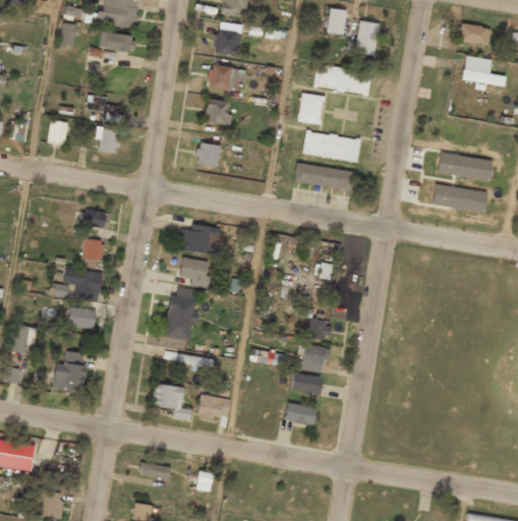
[(96,22),(134,29),(137,0),(104,0),(103,11),(98,10),(96,22)]
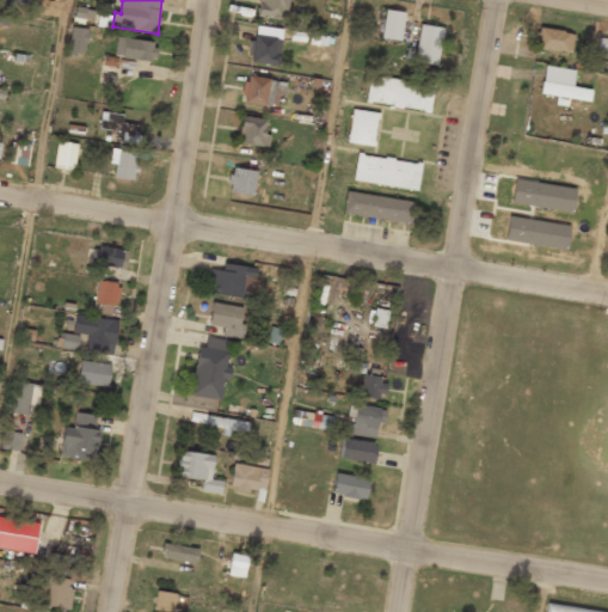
[(260,0),(259,17),(288,20),(290,0),(260,0)]
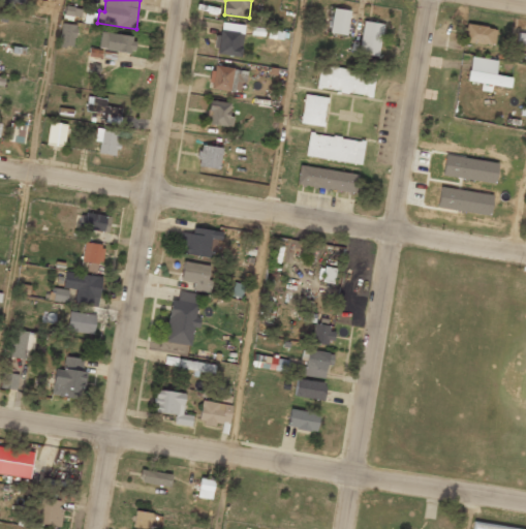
[(75,21),(76,8),(67,7),(66,19),(75,21)]
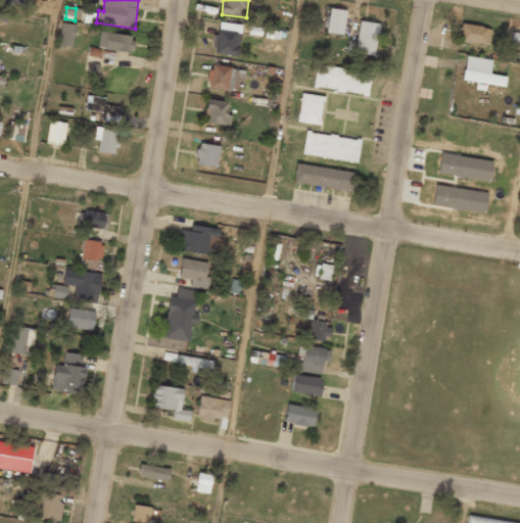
[(329,33),(345,35),(347,10),(331,8),(329,33)]
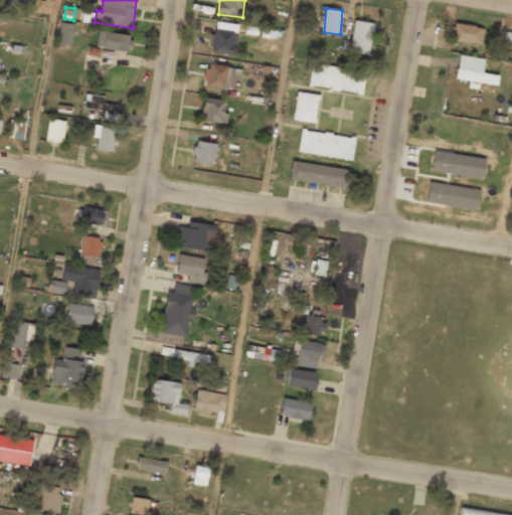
[(351,51),(370,54),(375,23),(356,20),(351,51)]
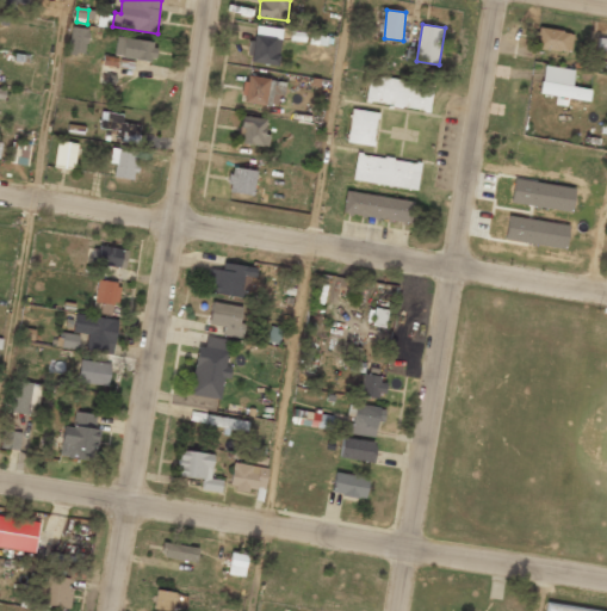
[(70,54),(88,55),(91,29),(74,26),(70,54)]
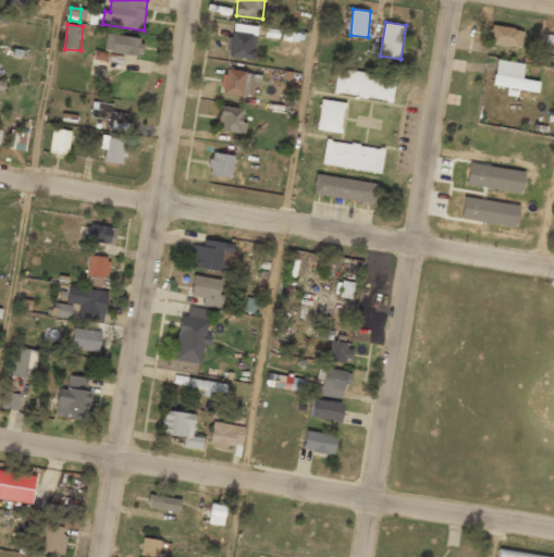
[(229,57),(256,60),(260,26),(236,24),(235,36),(231,36),(229,57)]
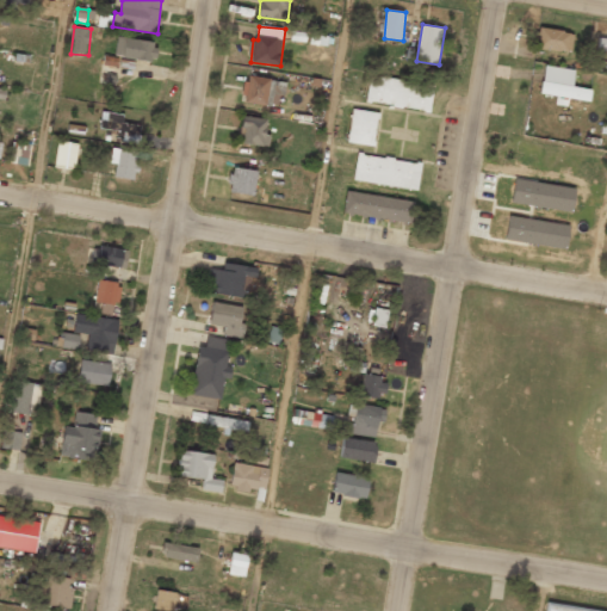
[(576,32),(542,28),(538,48),(574,53),(576,32)]
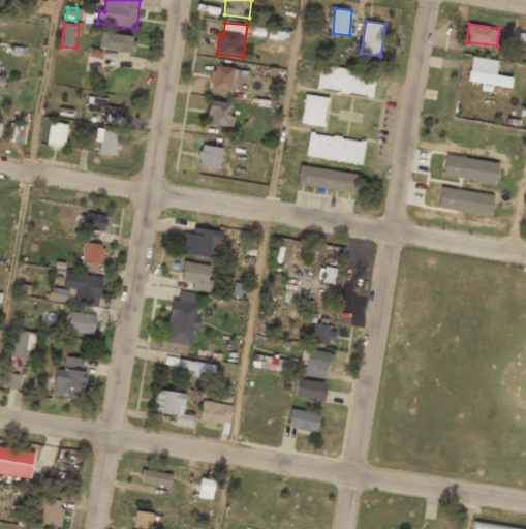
[(137,35),(102,32),(101,50),(135,53),(137,35)]
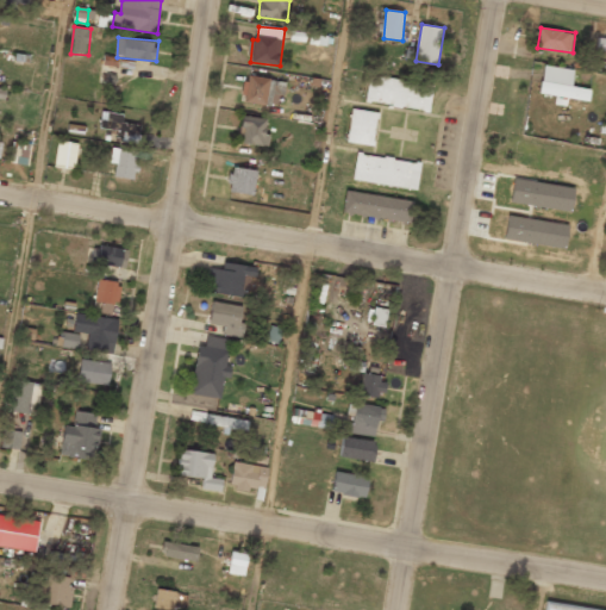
[(104,73),(118,74),(120,57),(105,55),(104,73)]
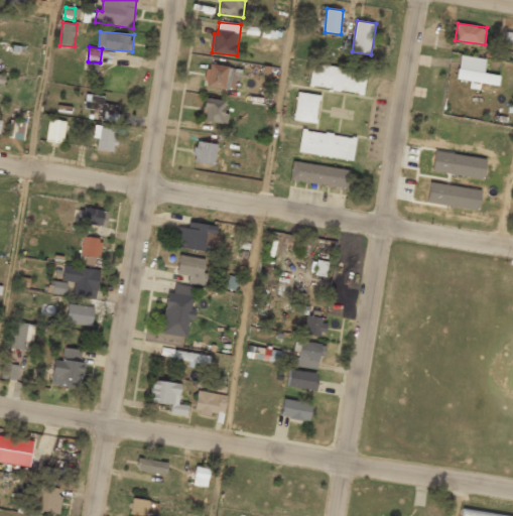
[(488,58),(462,55),(459,79),(472,81),(471,89),(481,90),(482,83),(500,86),(501,76),(486,74),(488,58)]
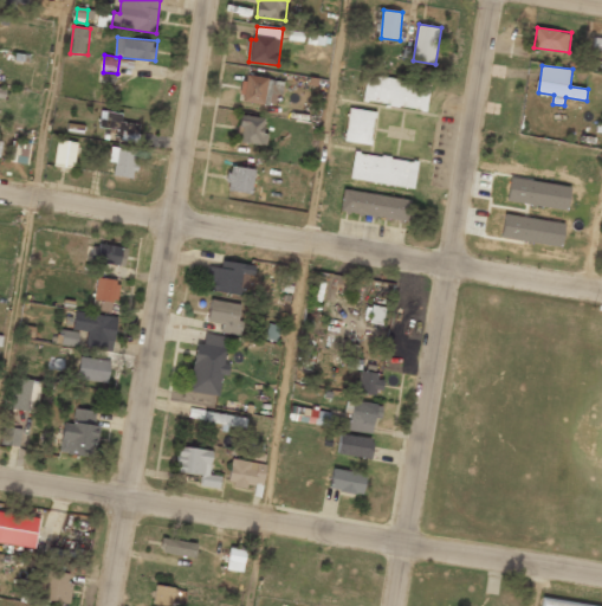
[(241,101),(274,107),(277,95),(285,96),(287,82),(246,73),(241,101)]
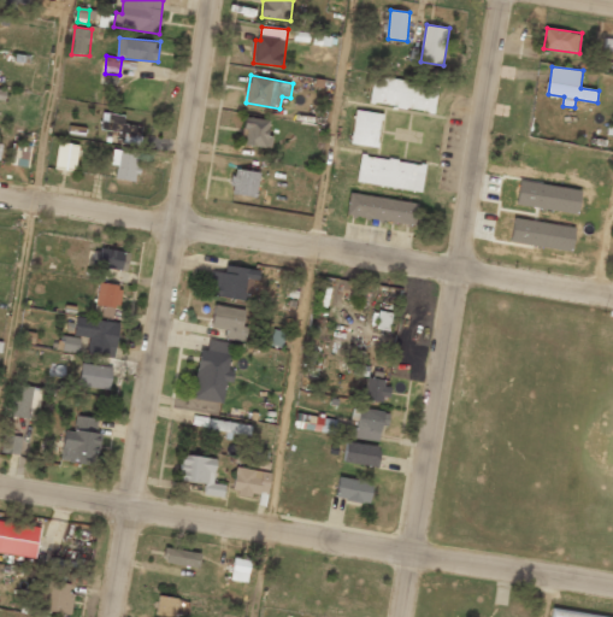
[(440,86),(376,76),(371,103),(436,112),(440,86)]
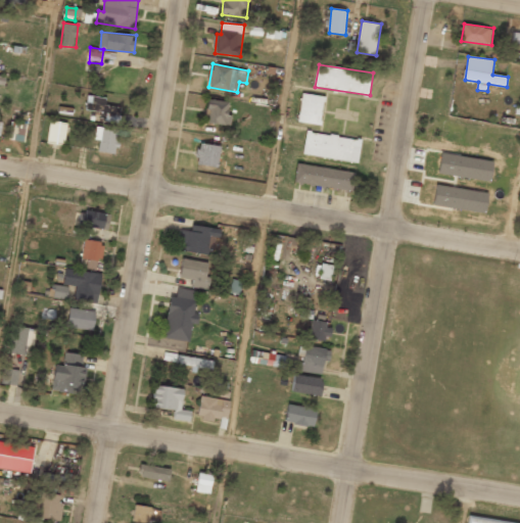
[(299,122),(322,125),(326,96),(303,93),(299,122)]
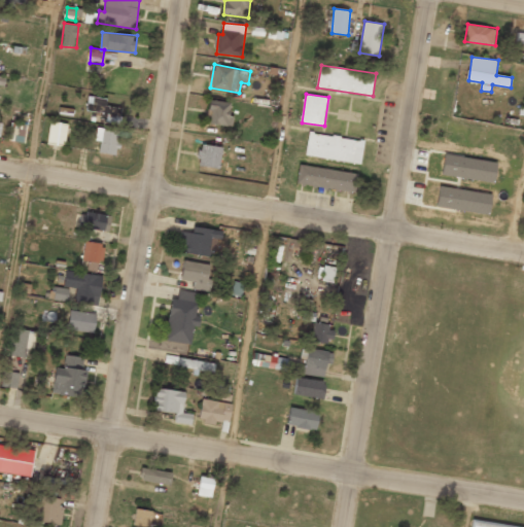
[(107,121),(123,123),(124,107),(108,106),(108,98),(89,97),(88,111),(107,112),(107,121)]
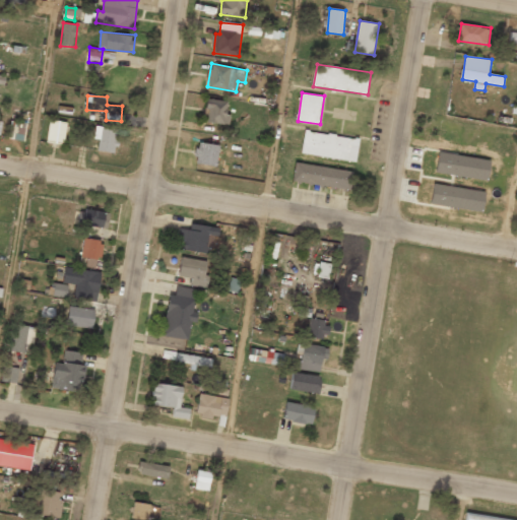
[(229,102),(208,99),(205,121),(231,125),(232,115),(228,114),(229,102)]
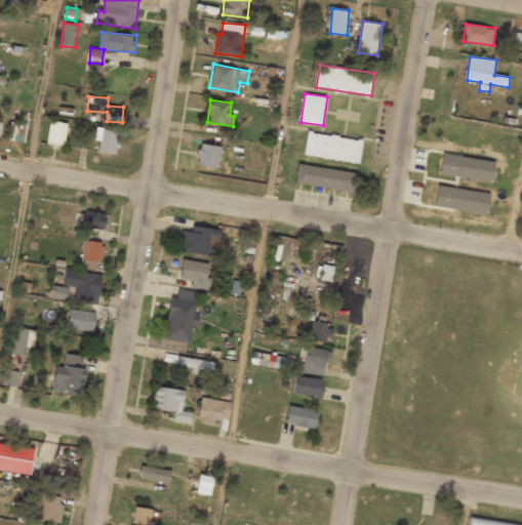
[(70,124),(52,121),(48,143),(66,145),(70,124)]
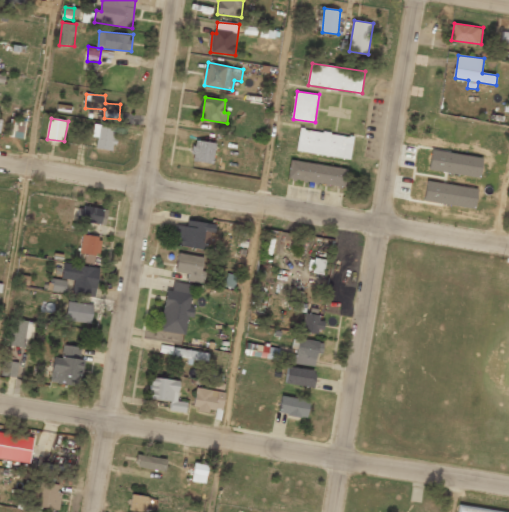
[(28,122),(13,119),(10,136),(24,139),(28,122)]
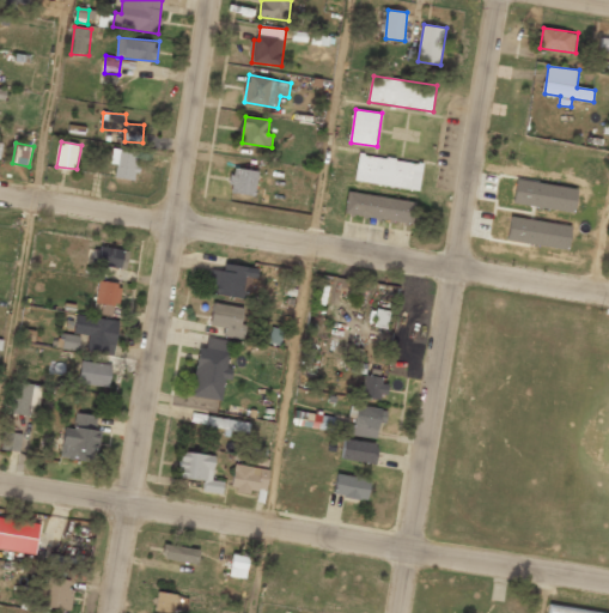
[(138,181),(142,153),(115,149),(111,163),(119,164),(116,177),(138,181)]
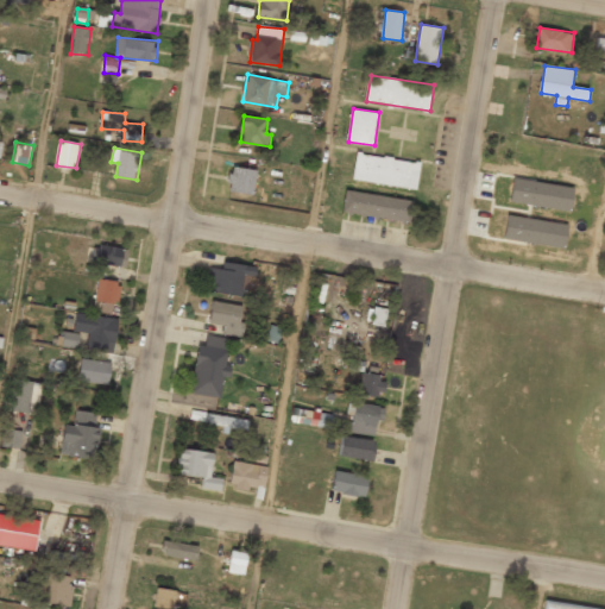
[(354,180),(417,189),(422,163),(358,152),(354,180)]
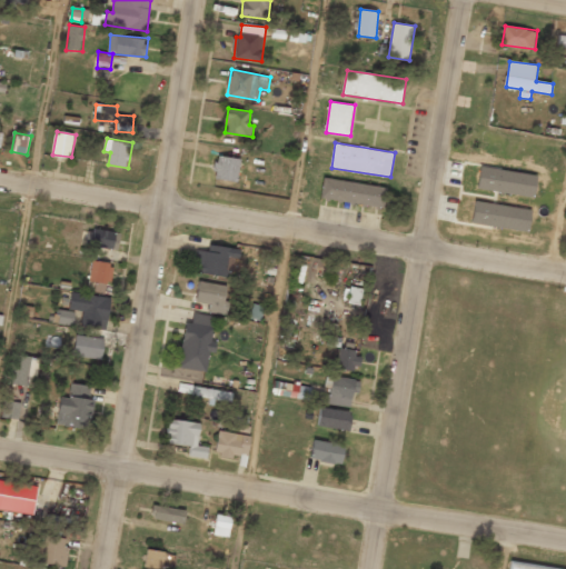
[(239,181),(241,159),(218,156),(216,179),(239,181)]
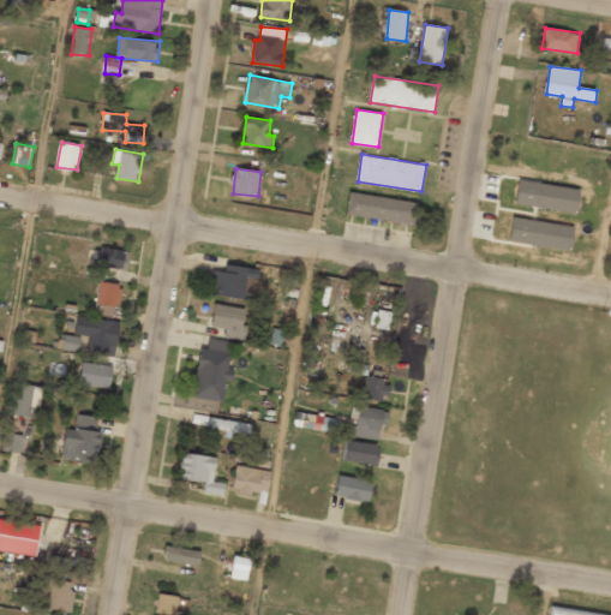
[(347,215),(415,226),(419,203),(351,192),(347,215)]
